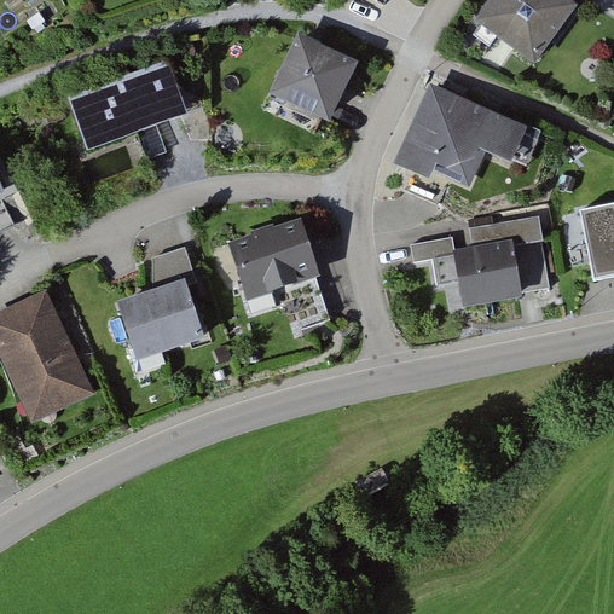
[(492,0),(475,24),(533,65),(575,7),(567,1),(568,0),(492,0)]
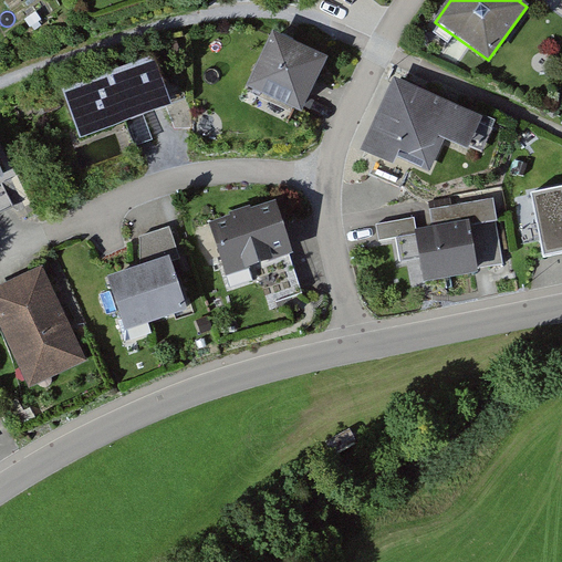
[(324,60),(270,35),(246,87),(300,112),(324,60)]
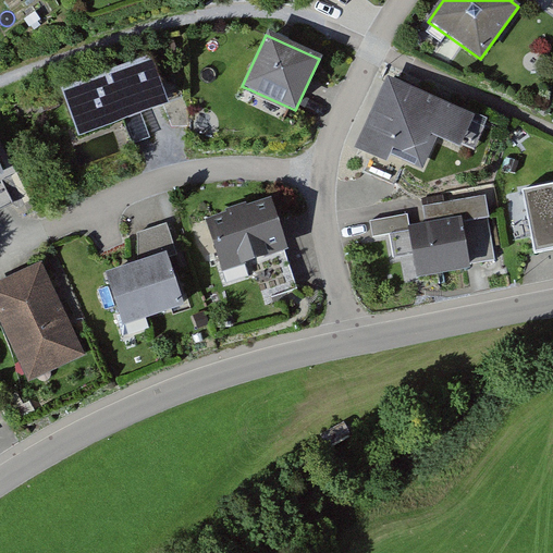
[(149,54),(62,86),(78,133),(166,100),(149,54)]
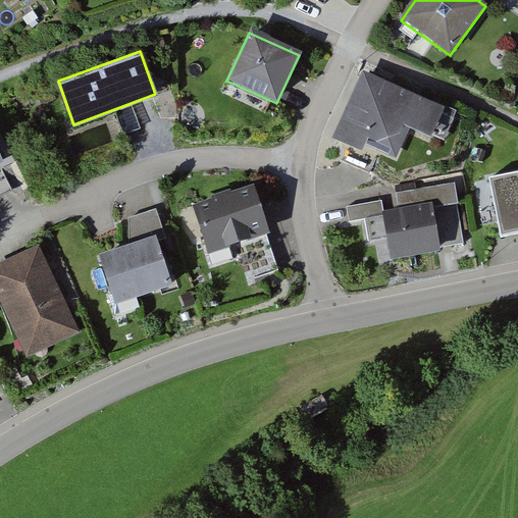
[(443,111),(363,75),(333,140),(364,154),(368,146),(396,159),(408,131),(429,141),(443,111)]
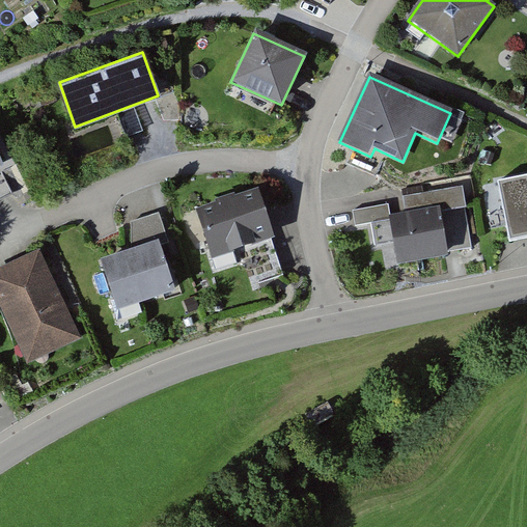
[(526,177),(526,174),(494,181),(506,242),(526,237),(526,177)]
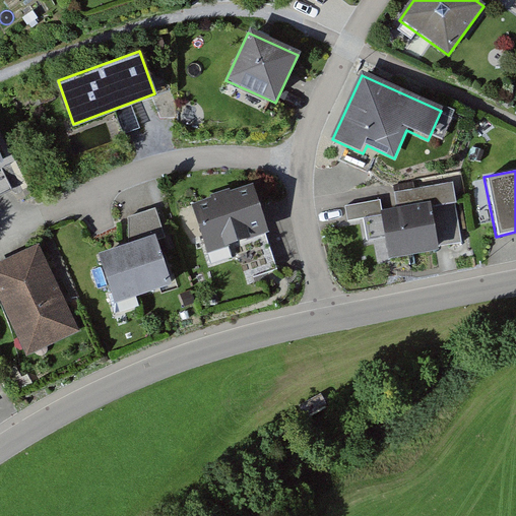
[(377,197),(341,203),(344,219),(362,216),(366,238),(379,236),(383,254),(459,241),(449,181),(391,191),(394,208),(379,211),(377,197)]
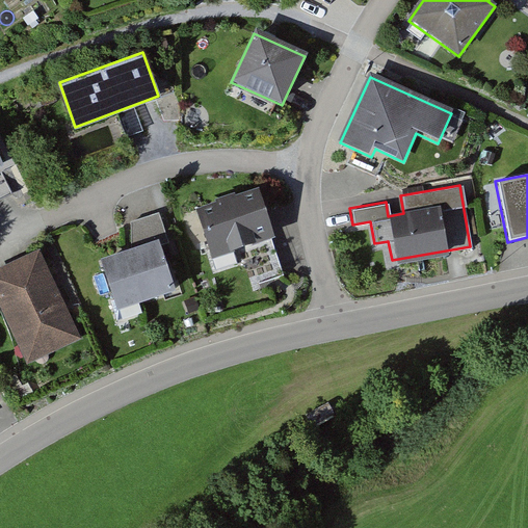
[(262,189),(200,206),(213,257),(275,239),(262,189)]
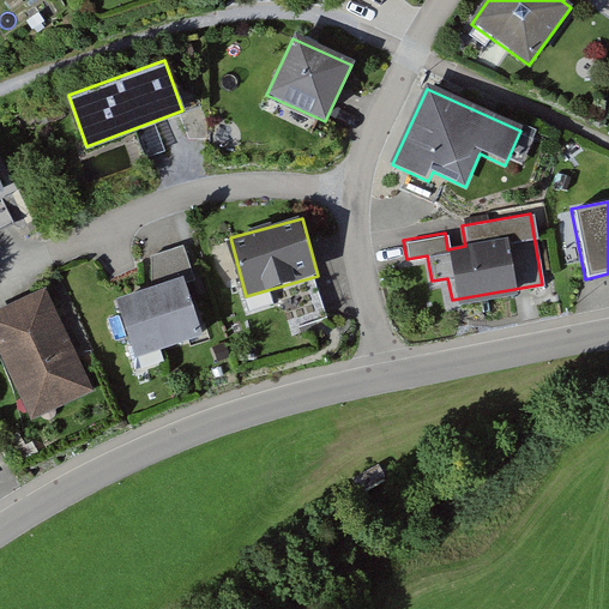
[(152,287),(118,297),(134,354),(202,335),(184,277),(190,276),(181,248),(144,260),(152,287)]
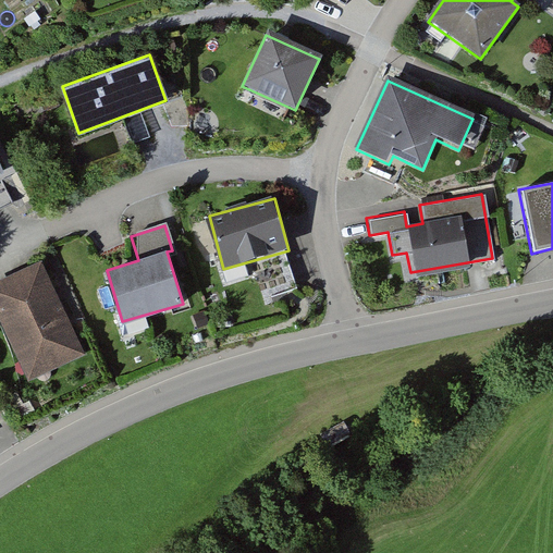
[(42,261),(0,280),(0,320),(27,381),(85,356),(42,261)]
